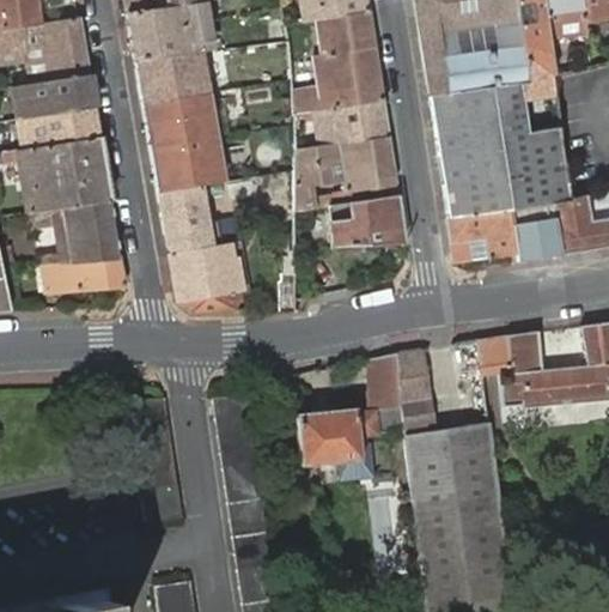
[(0,0),(0,22),(1,31),(42,24),(37,0),(0,0)]
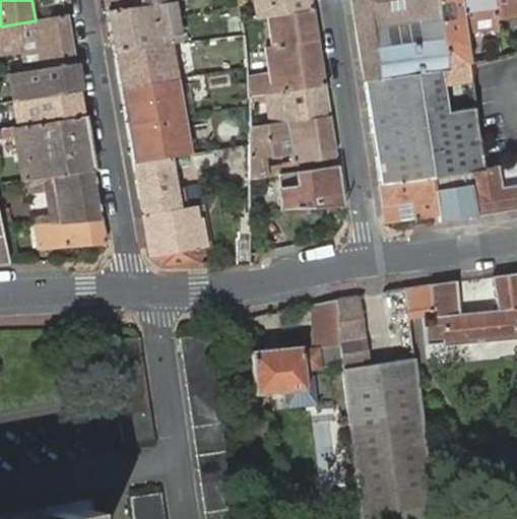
[(106,0),(108,9),(168,0),(106,0)]
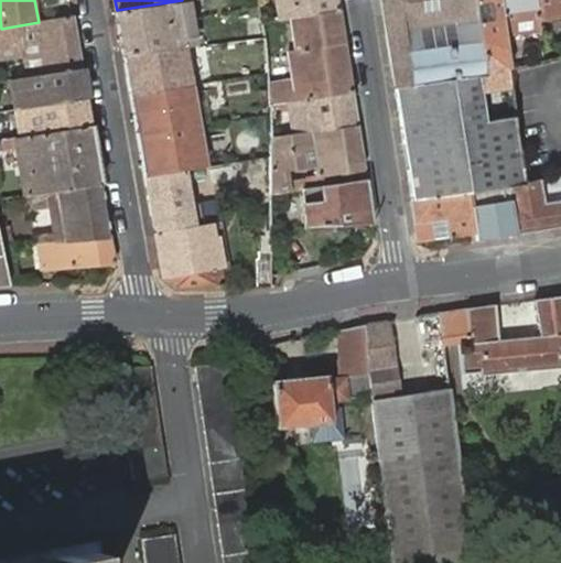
[(185,0),(182,0),(117,10),(125,53),(185,46),(193,45),(185,0)]
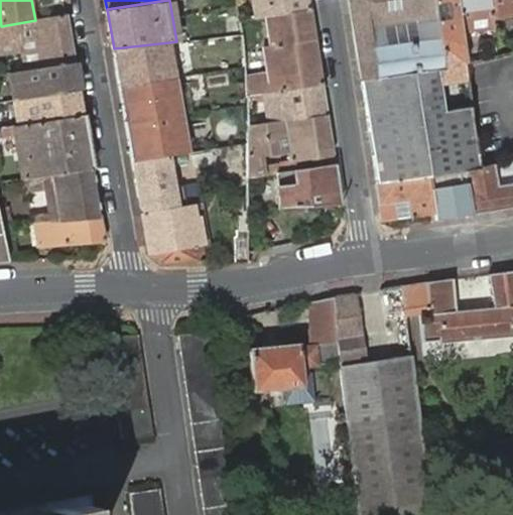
[(308,0),(254,0),(257,16),(267,15),(310,8),(308,0)]
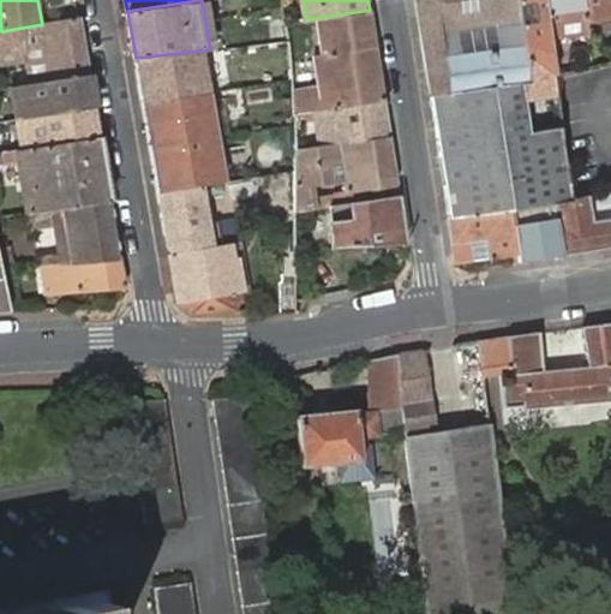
[(528,97),(516,0),(417,0),(453,215),(514,208),(556,203),(574,200),(564,127),(532,131),(528,97)]
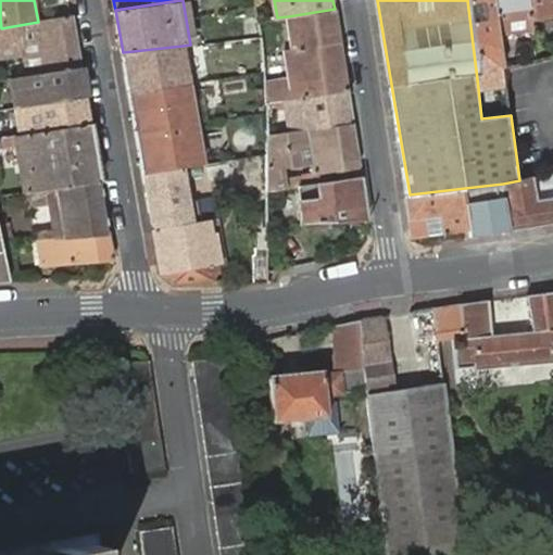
[(497,0),(467,0),(478,88),(507,85),(501,34),(497,0)]
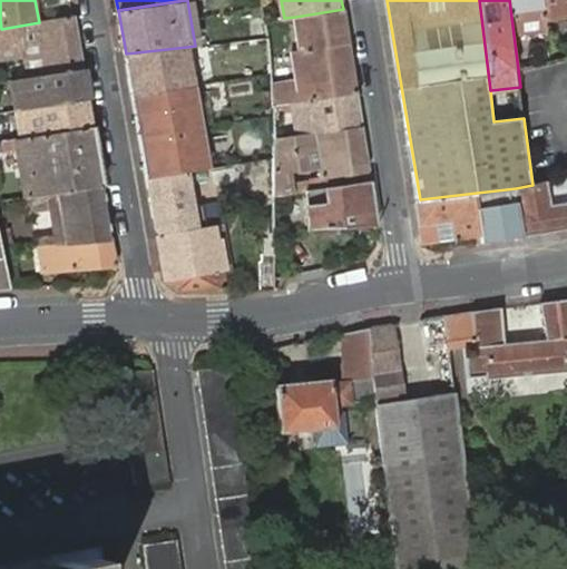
[(541,0),(509,0),(514,35),(546,30),(541,0)]
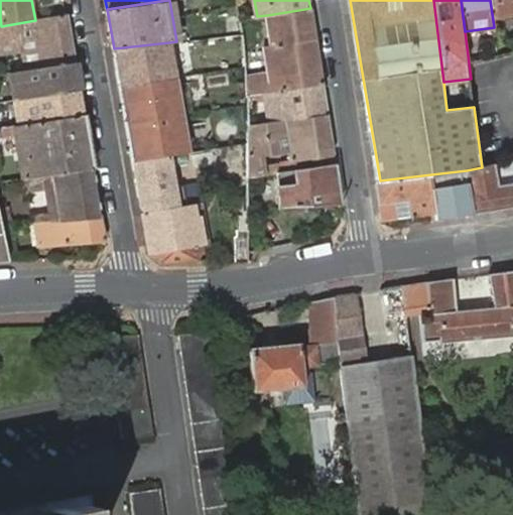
[(512,0),(490,0),(494,27),(512,24),(512,0)]
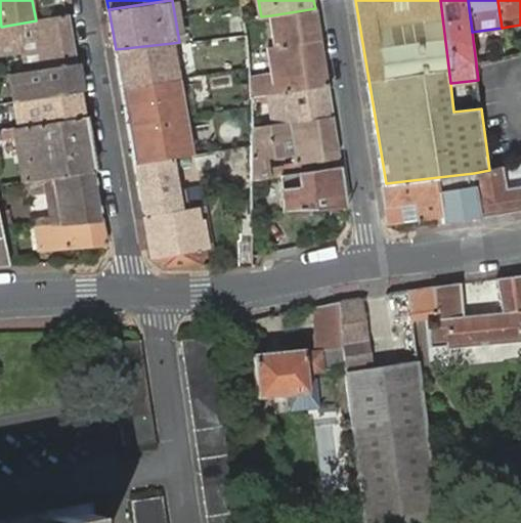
[(276,46),(320,41),(315,8),(271,15),(276,46)]
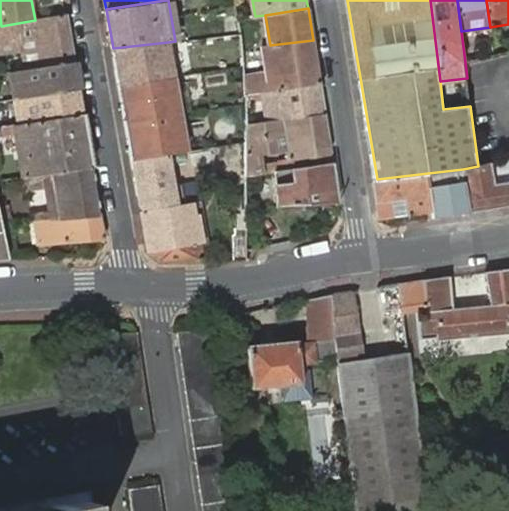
[(242,33),(237,12),(224,14),(227,35),(242,33)]
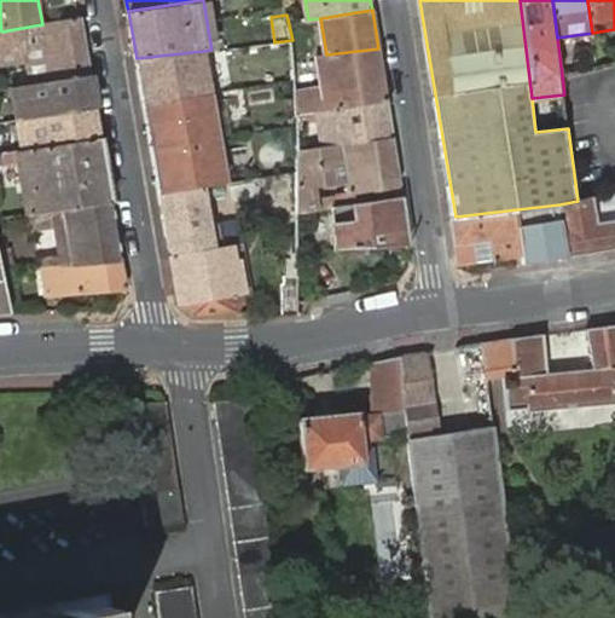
[(32,76),(33,85),(92,75),(82,17),(42,24),(1,32),(0,32),(0,57),(28,53),(35,52),(32,36),(40,34),(47,73),(32,76)]
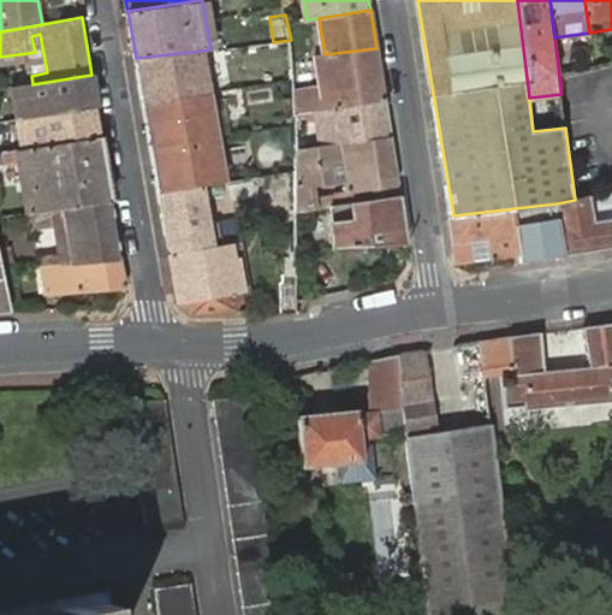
[(35,52),(28,53),(29,60),(31,76),(47,72),(40,34),(31,36),(35,52)]
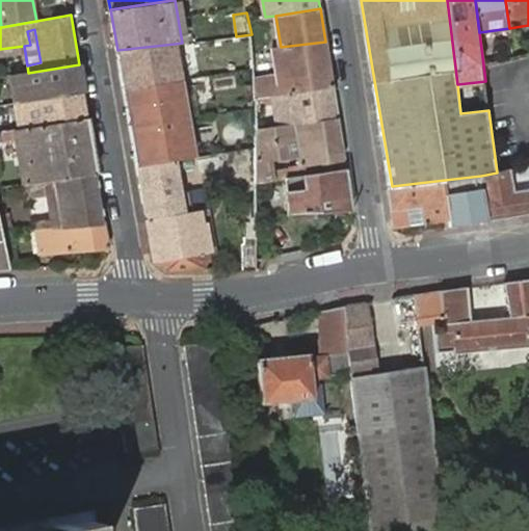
[(333,87),(325,42),(281,47),(273,48),(274,59),(252,62),(253,99),(333,87)]
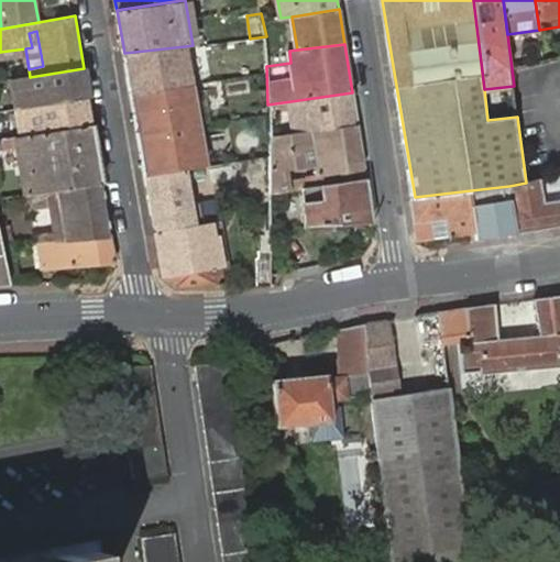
[(185,46),(124,53),(154,231),(206,224),(204,198),(191,200),(186,168),(205,166),(190,85),(185,46)]
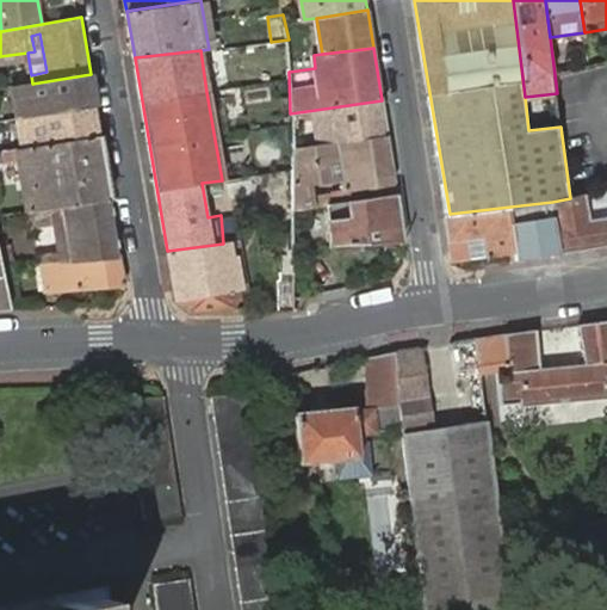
[(28,53),(0,56),(0,65),(29,60),(28,53)]
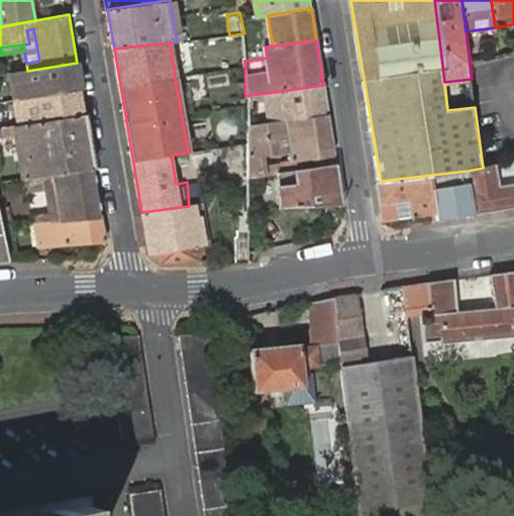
[(27,71),(13,73),(15,83),(10,84),(14,102),(17,101),(82,89),(77,63),(27,71)]
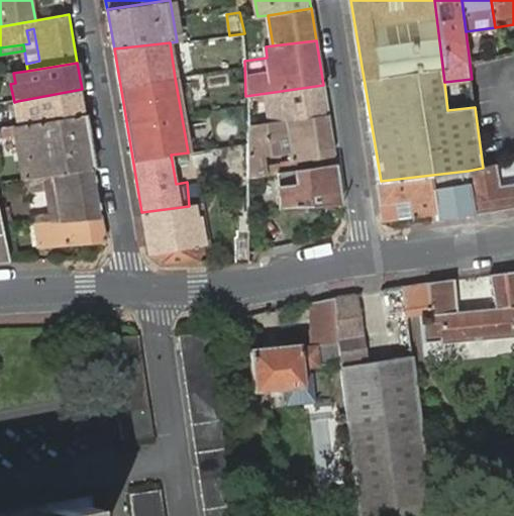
[(323,85),(245,96),(245,104),(265,101),(269,123),(328,114),(323,85)]
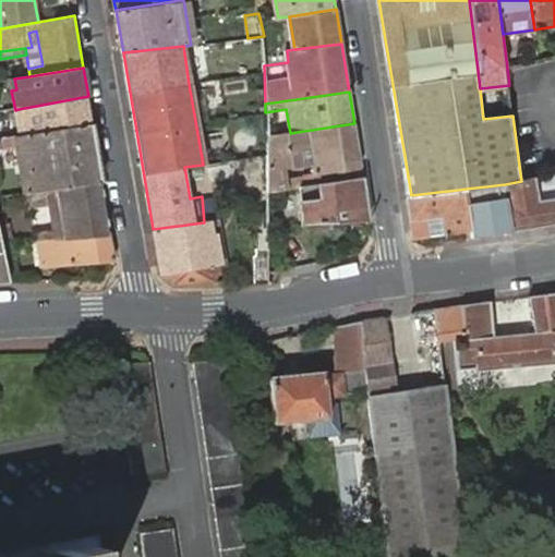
[(88,96),(19,109),(23,138),(93,126),(88,96)]
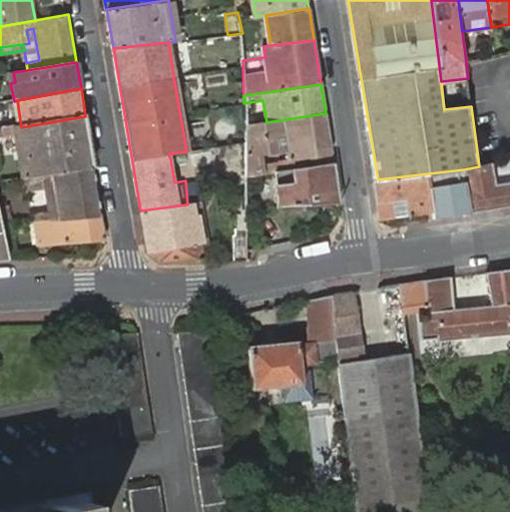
[(267,122),(243,125),(244,137),(244,176),(278,171),(334,162),(326,113),(267,122)]
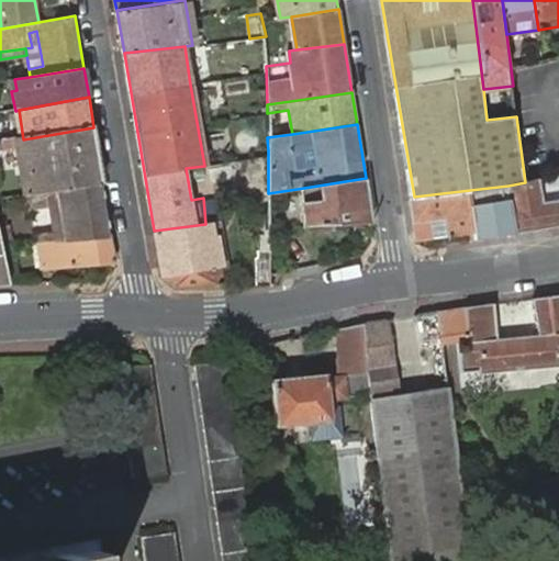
[(28,197),(36,194),(103,183),(93,127),(23,139),(19,141),(23,170),(28,197)]
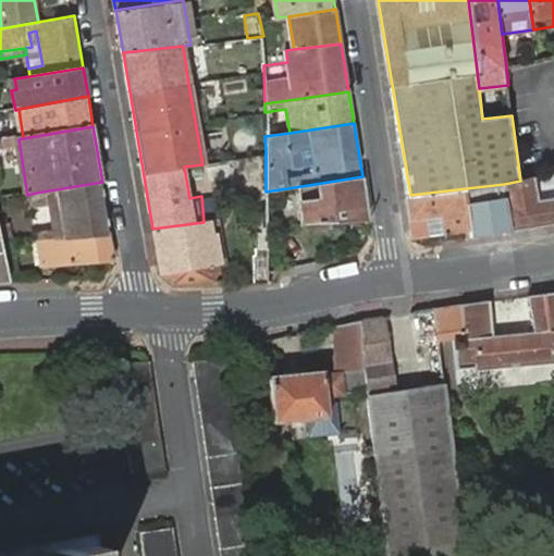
[(19,139),(9,141),(13,171),(23,169),(19,139)]
